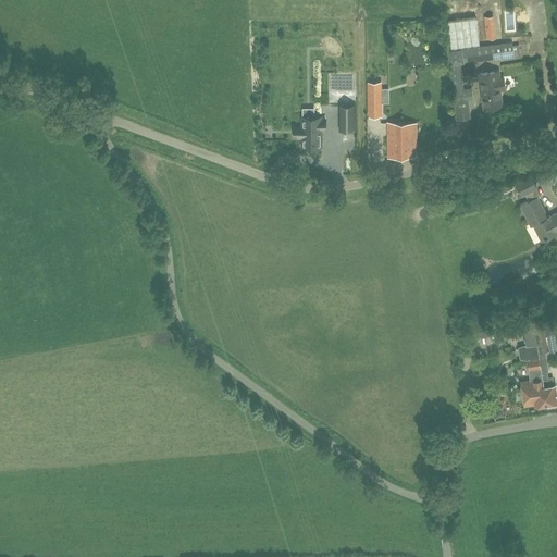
[(479,45),(475,17),(448,21),(452,48),(479,45)]
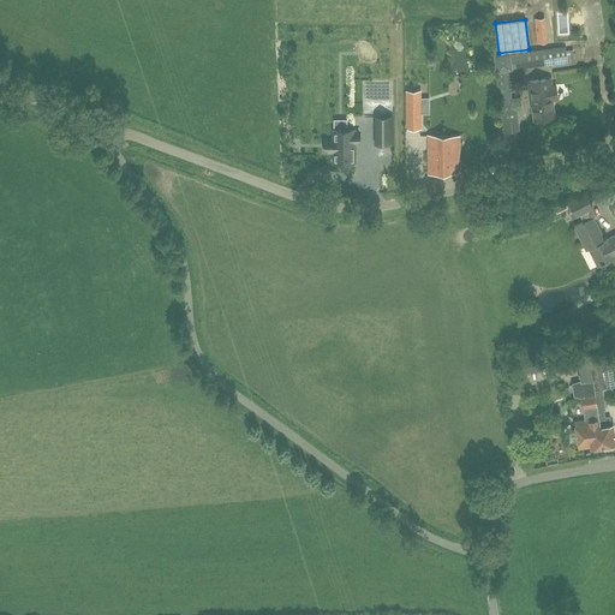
[(561,21),(548,21),(548,46),(561,46),(561,21)]
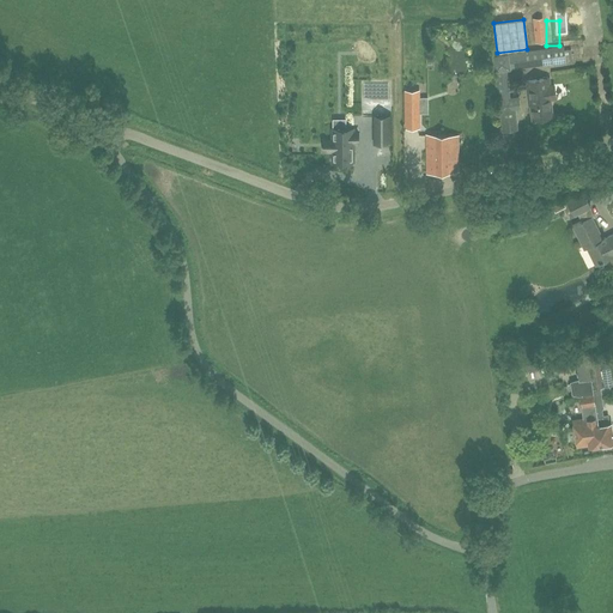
[(511,102),(507,70),(510,68),(553,62),(553,64),(565,61),(564,47),(493,55),(503,135),(519,133),(516,114),(521,114),(519,101),(511,102)]
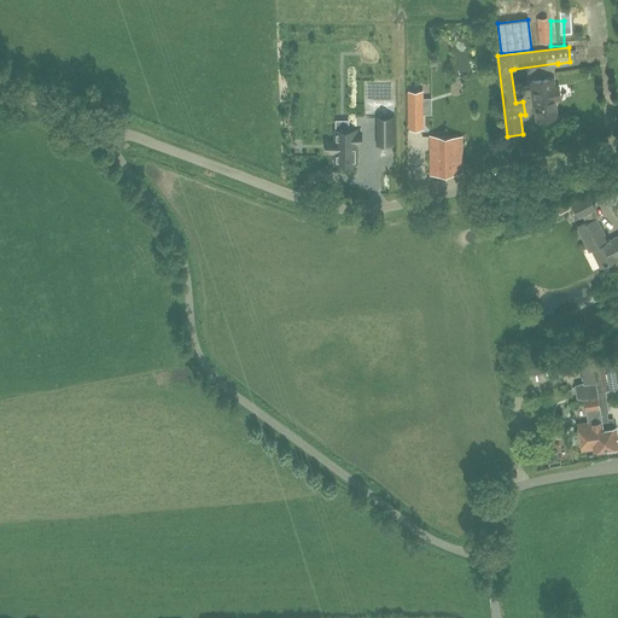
[(535,100),(537,121),(541,120),(541,122),(554,121),(553,118),(557,118),(554,100),(560,99),(559,86),(555,87),(554,79),(530,82),(532,100),(535,100)]
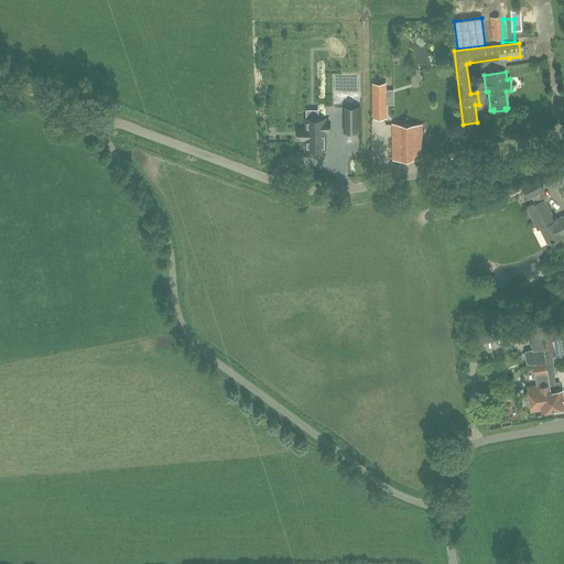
[(386,90),(373,90),(373,104),(386,104),(386,90)]
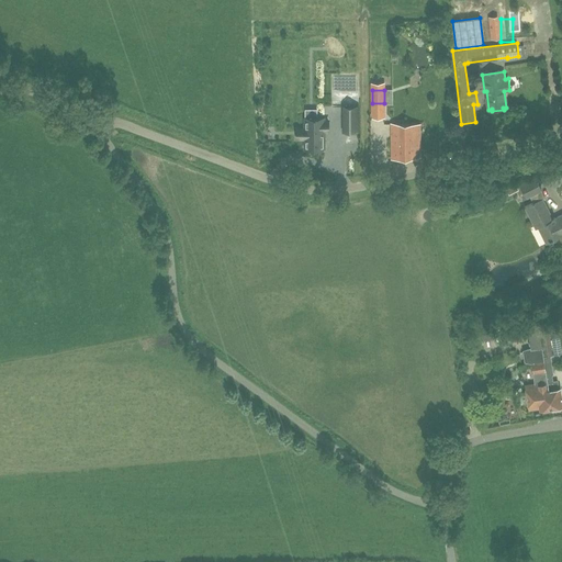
[(358,107),(344,107),(344,132),(358,132),(358,107)]
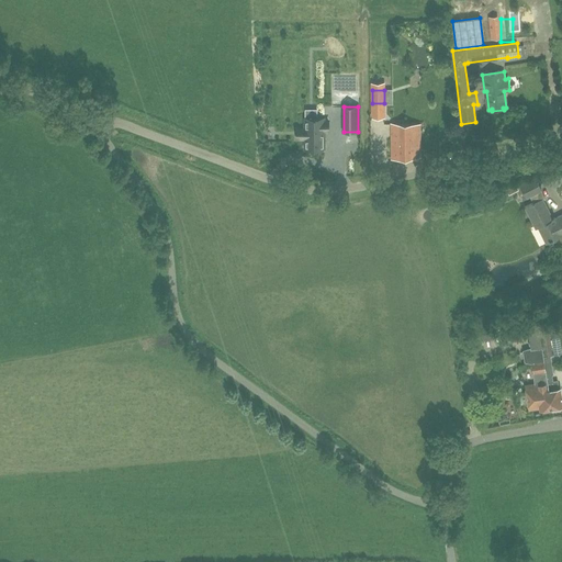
[(324,120),(324,119),(304,119),(304,127),(296,127),(298,139),(305,138),(305,148),(317,148),(317,149),(319,149),(319,148),(325,148),(324,132),(328,132),(328,120),(324,120)]
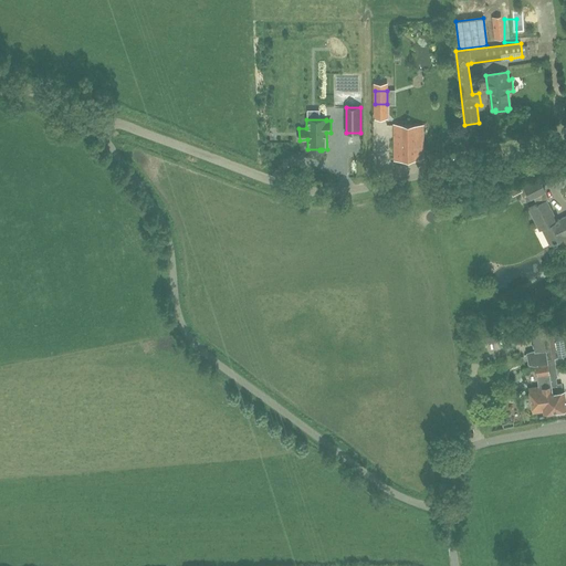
[(394,159),(423,158),(423,126),(394,125),(394,159)]
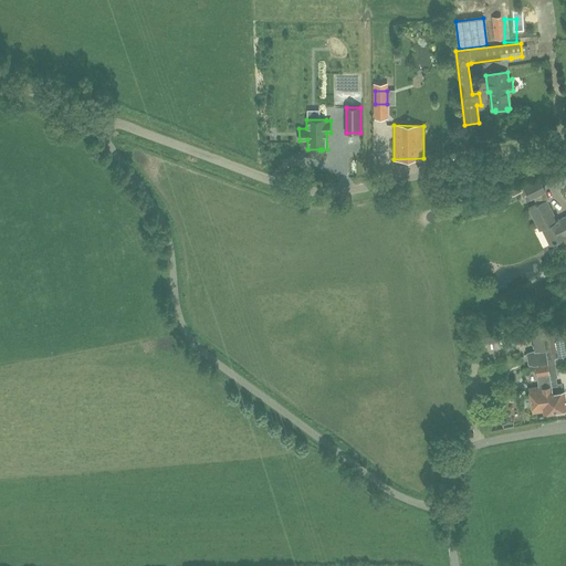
[(533,198),(536,205),(530,209),(540,230),(542,229),(551,245),(554,244),(557,243),(557,242),(565,237),(565,216),(558,220),(558,219),(556,220),(545,201),(548,200),(544,192),(545,191),(538,179),(524,187),(531,199),(533,198)]
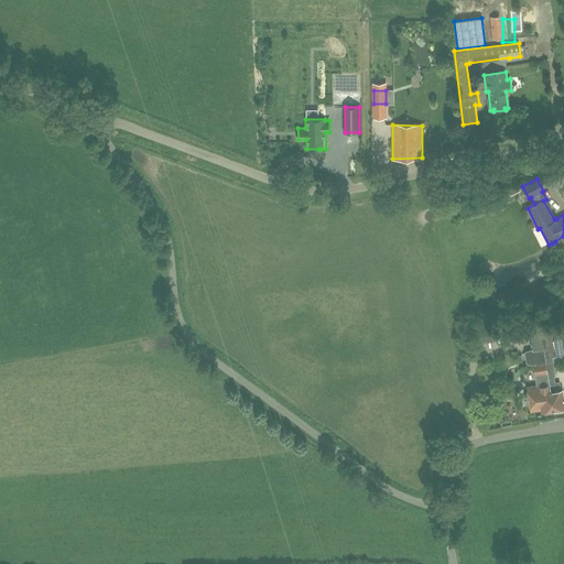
[(510,197),(520,192),(518,187),(508,193),(510,197)]
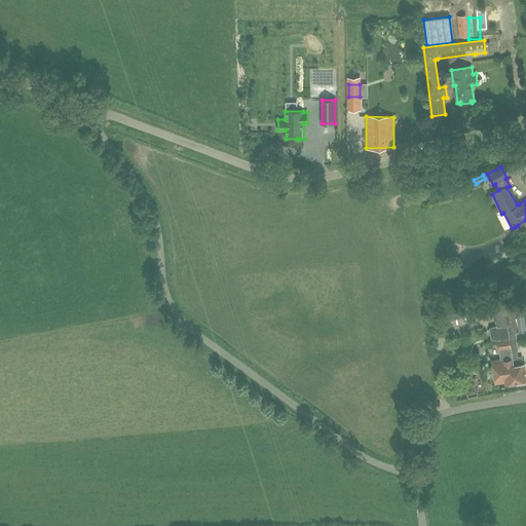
[(506,325),(504,308),(503,301),(492,302),(496,326),(506,325)]
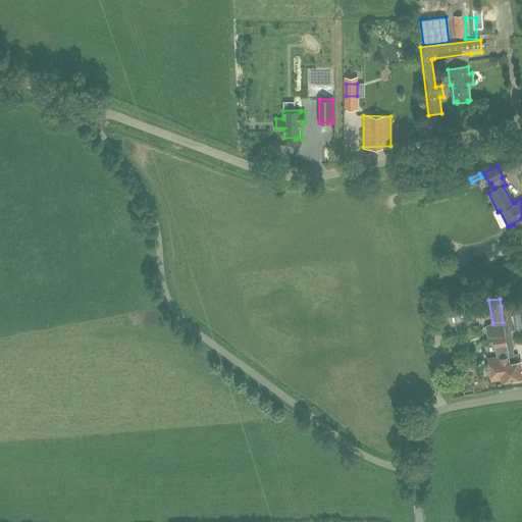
[(512,379),(521,377),(521,371),(520,361),(518,361),(517,354),(513,355),(513,349),(514,349),(513,346),(515,346),(514,340),(513,341),(511,331),(507,305),(501,306),(503,322),(504,328),(505,331),(512,379)]
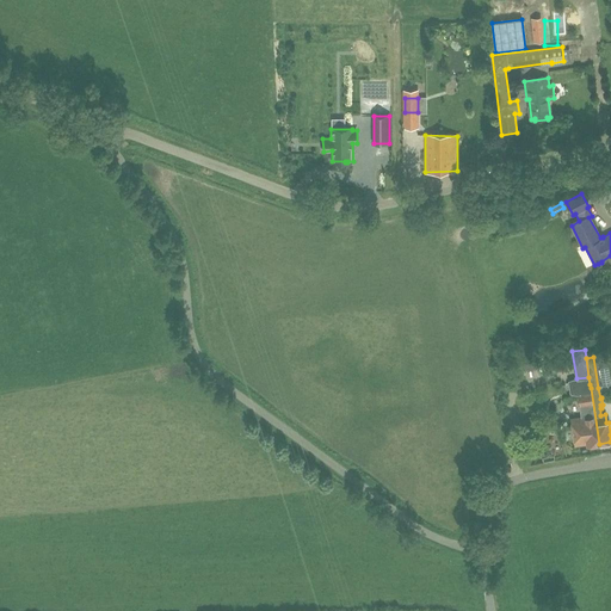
[(603,386),(610,384),(606,362),(599,363),(603,386)]
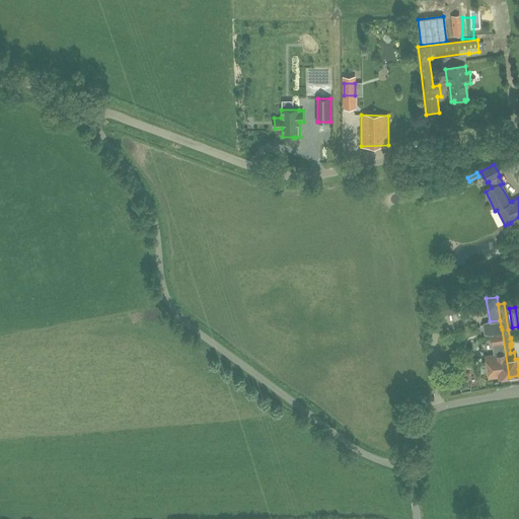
[(498,378),(499,378),(509,377),(502,329),(501,326),(491,328),(492,336),(495,353),(496,353),(496,354),(485,356),(489,379),(498,378)]
